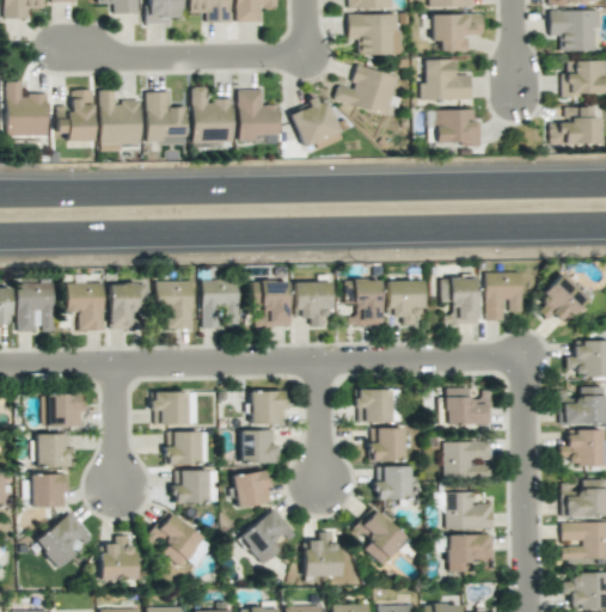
[(46,0),(5,0),(6,19),(30,18),(30,8),(47,8),(46,0)]
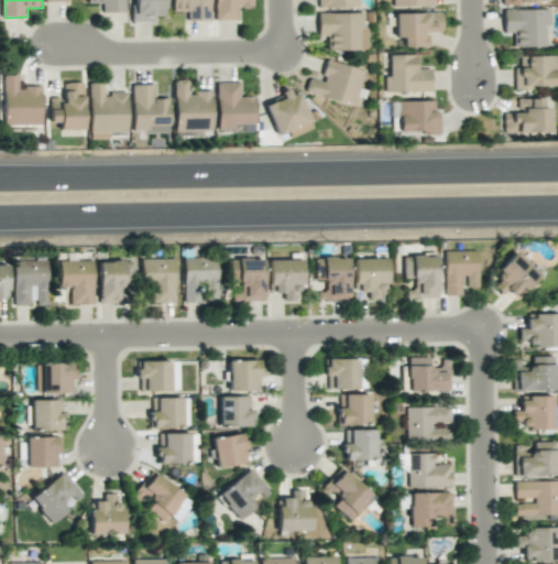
[(91,0),(91,4),(106,3),(106,13),(130,12),(128,0),(91,0)]
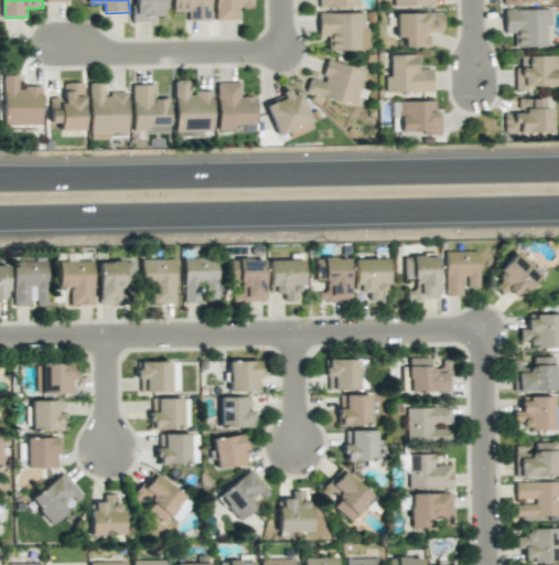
[(137,0),(138,22),(159,22),(159,17),(170,16),(169,0),(137,0)]
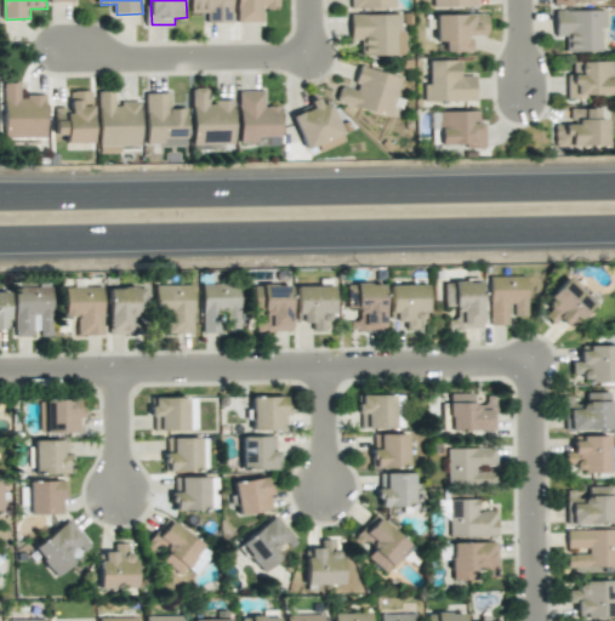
[(193,0),(194,12),(211,12),(211,22),(235,22),(234,0),(193,0)]
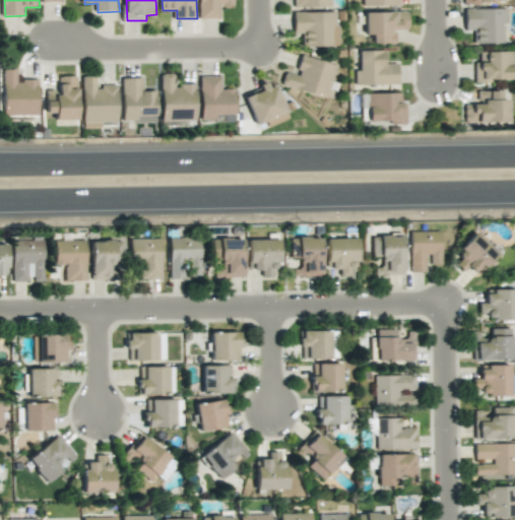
[(236,0),(201,0),(202,19),(222,18),(222,6),(237,6),(236,0)]
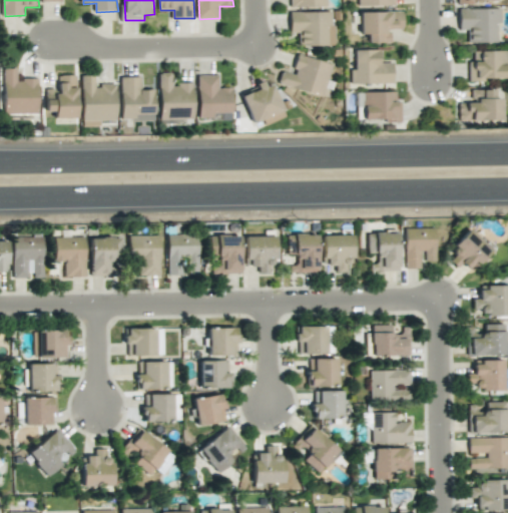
[(471,43),(499,42),(499,23),(504,23),(503,8),(462,9),(462,30),(471,30),(471,43)]
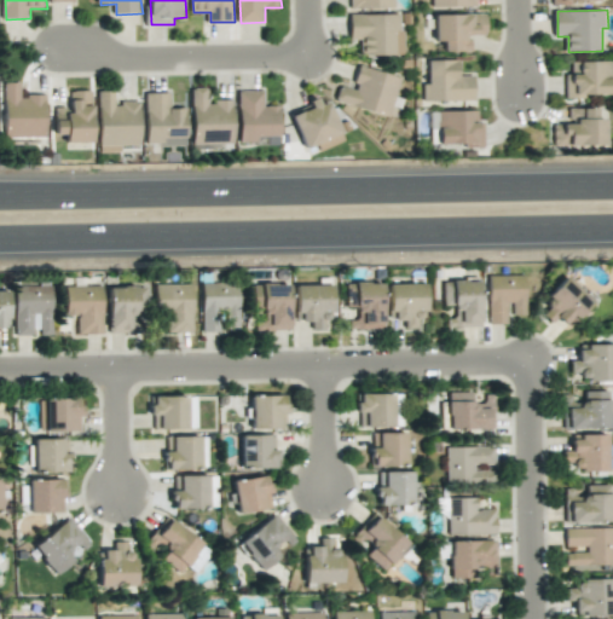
[(406,13),(353,15),(353,40),(363,40),(364,56),(406,56),(406,13)]
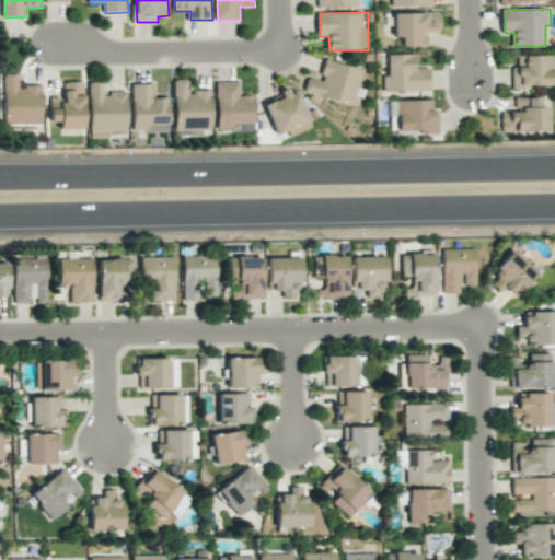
[(429,46),(429,32),(444,32),(444,12),(396,13),(397,37),(404,37),(405,47),(429,46)]
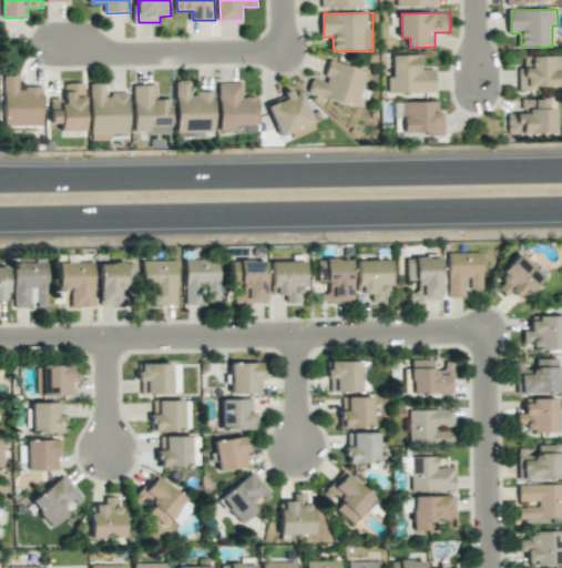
[(423,56),(396,54),(396,77),(391,77),(390,92),(438,93),(438,70),(423,69),(423,56)]
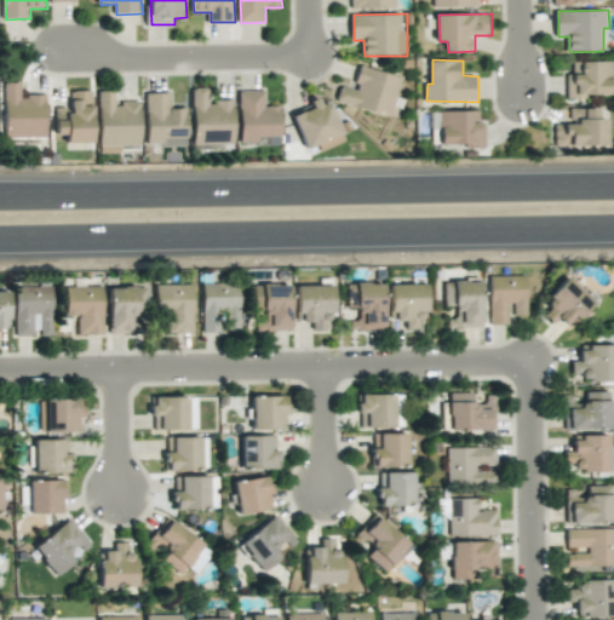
[(571,97),(613,96),(613,61),(575,62),(575,74),(569,74),(571,97)]
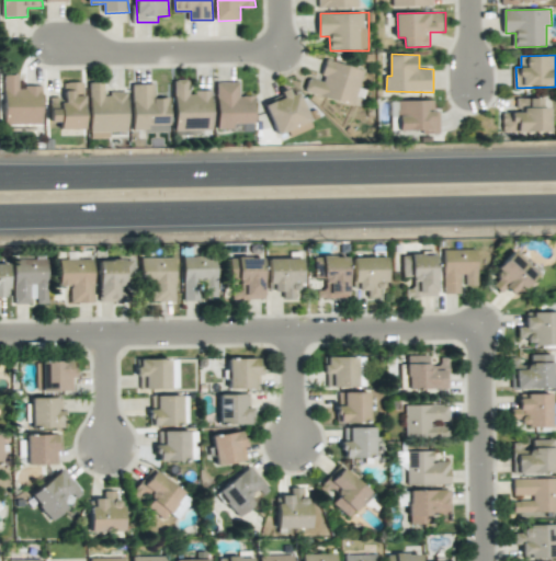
[(358,105),(366,69),(329,60),(324,80),(310,78),(307,93),(358,105)]
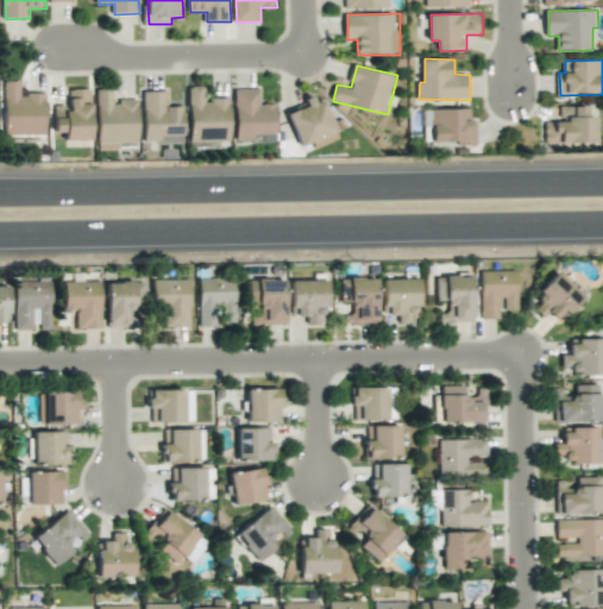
[(48,93),(24,94),(24,81),(7,81),(7,137),(49,136),(48,93)]
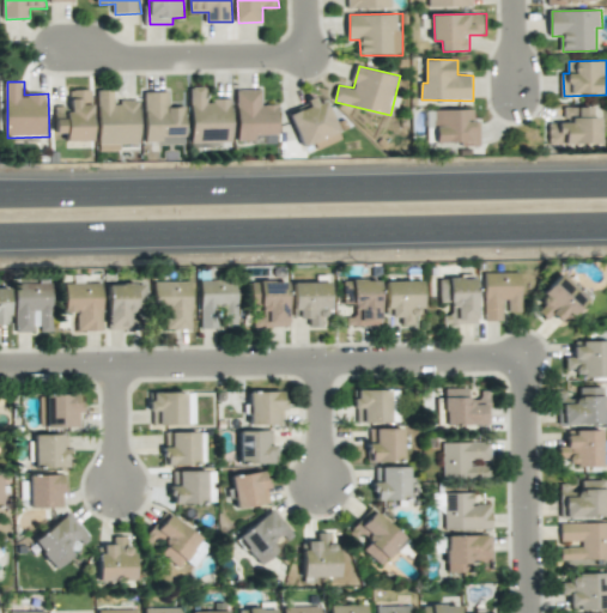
[(208,86),(193,86),(194,144),(235,143),(235,99),(210,99),(208,86)]
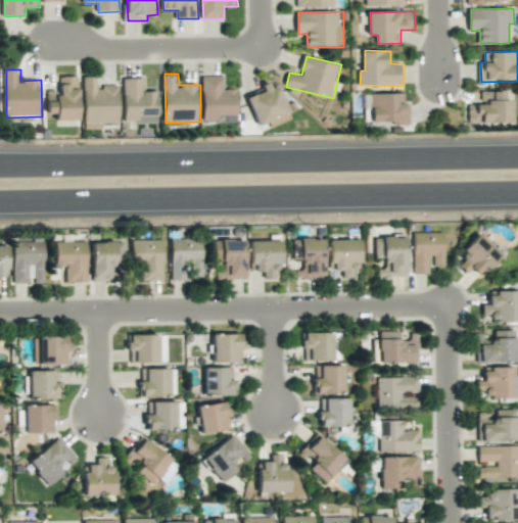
[(50,114),(58,113),(59,121),(82,121),(80,77),(61,77),(62,90),(49,90),(50,114)]
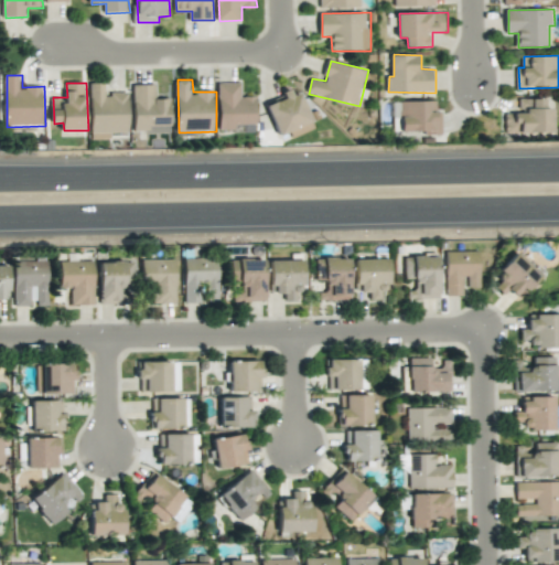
[(94,139),(114,139),(114,134),(131,132),(130,93),(107,94),(107,83),(93,83),(94,139)]
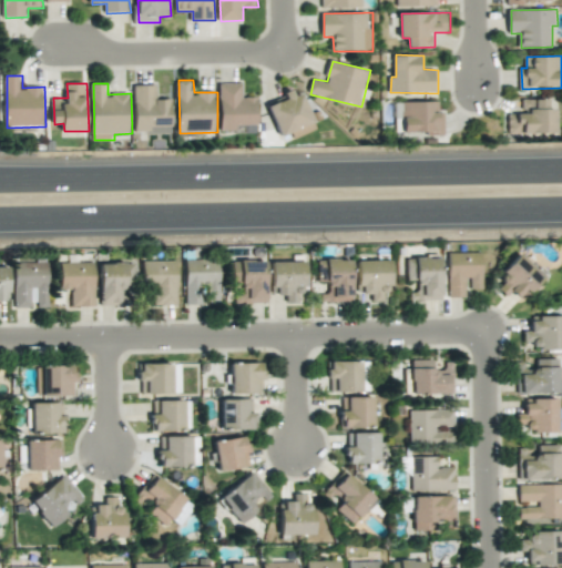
[(261,125),(259,97),(245,98),(244,83),(222,83),(223,131),(238,131),(238,125),(261,125)]
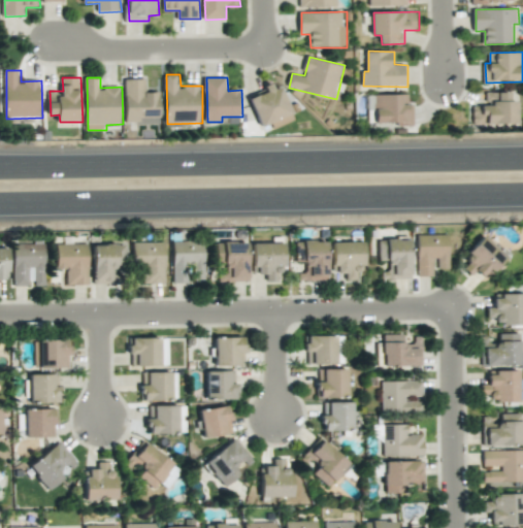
[(148,78),(127,79),(128,124),(162,124),(161,92),(149,92),(148,78)]
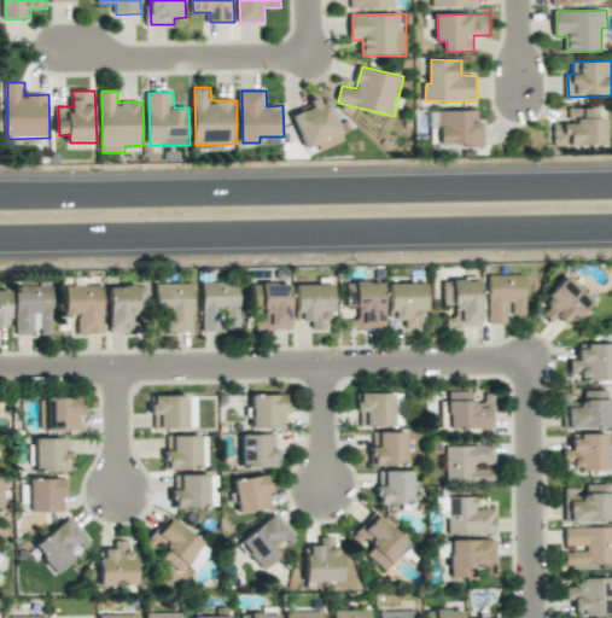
[(295,116),(308,150),(320,145),(322,150),(345,140),(327,94),(312,101),(314,108),(295,116)]
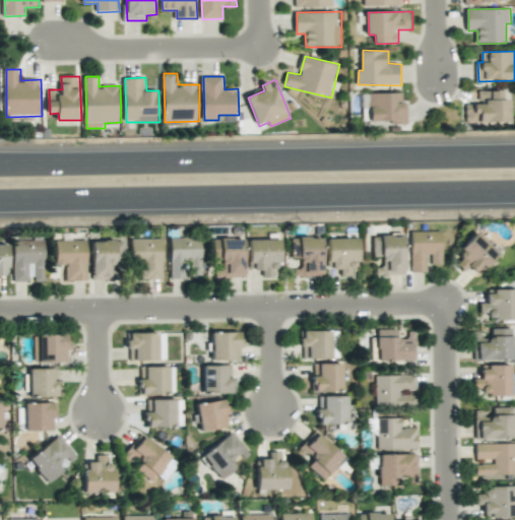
[(480,91),(480,104),(467,105),(468,123),(512,122),(511,100),(505,100),(505,90),(480,91)]
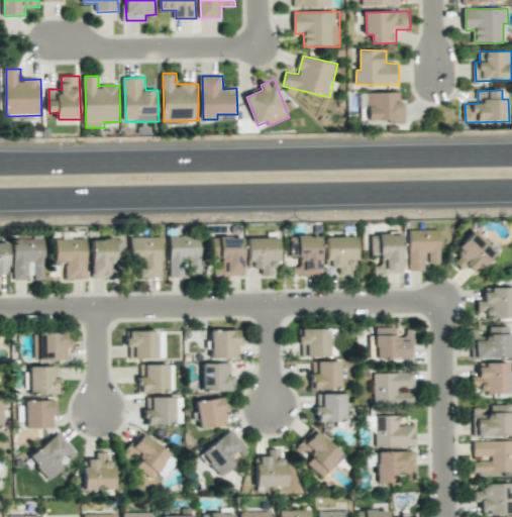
[(402,93),(369,93),(370,122),(407,121),(407,102),(402,103),(402,93)]
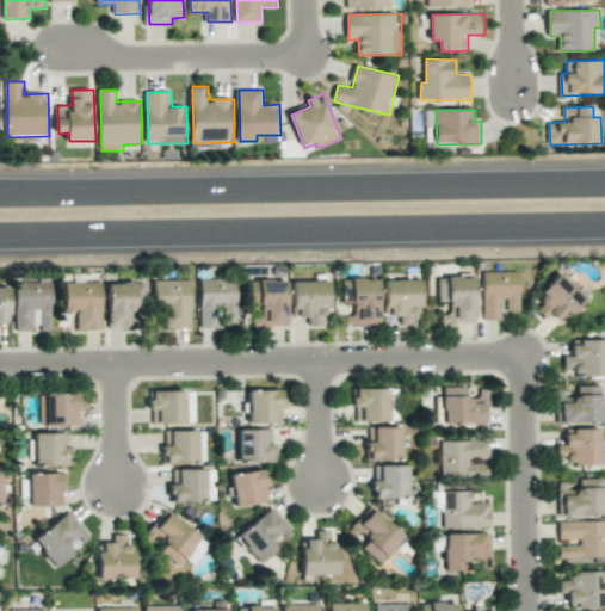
[(523,312),(523,271),(486,272),(487,321),(504,320),(504,300),(510,300),(510,312),(523,312)]
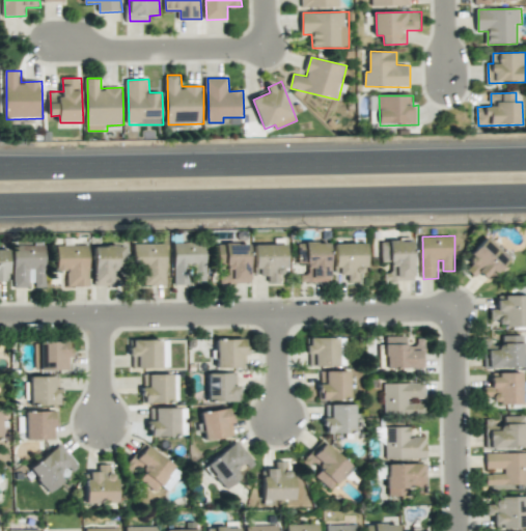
[(468,270),(476,278),(481,273),(491,281),(513,258),(490,236),(470,257),(475,262),(468,270)]
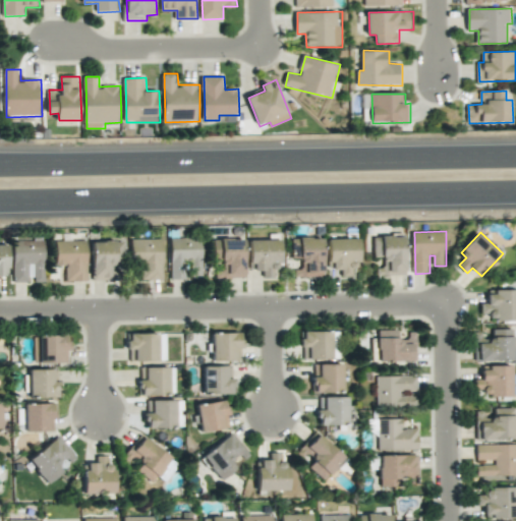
[(376,237),(377,257),(386,257),(387,267),(379,267),(379,276),(408,276),(408,236),(376,237)]
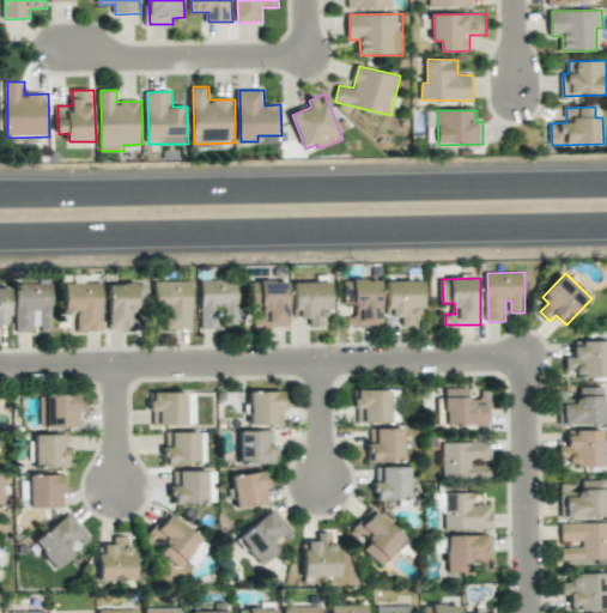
[(384,280),(346,279),(346,304),(358,305),(358,316),(350,316),(350,326),(383,327),(384,280)]
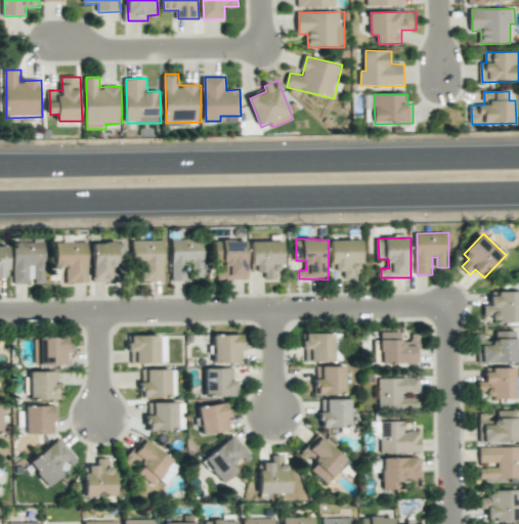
[(174,280),(206,280),(206,239),(174,239),(174,280)]
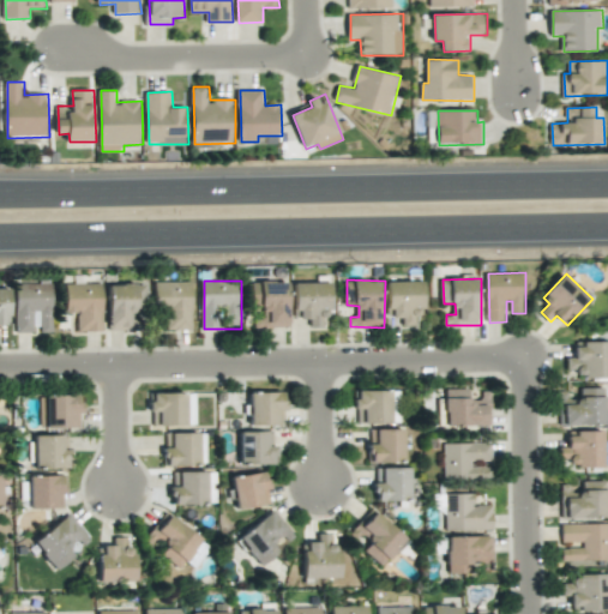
[(405,326),(425,326),(423,281),(389,282),(390,318),(405,317),(405,326)]
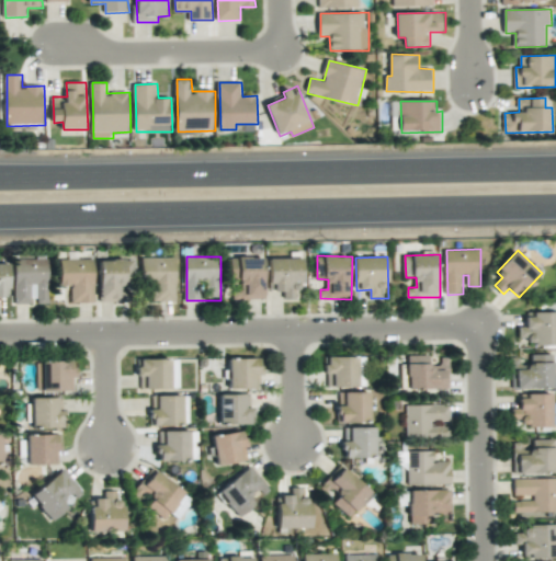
[(156,301),(178,301),(178,258),(144,258),(145,281),(155,281),(156,301)]
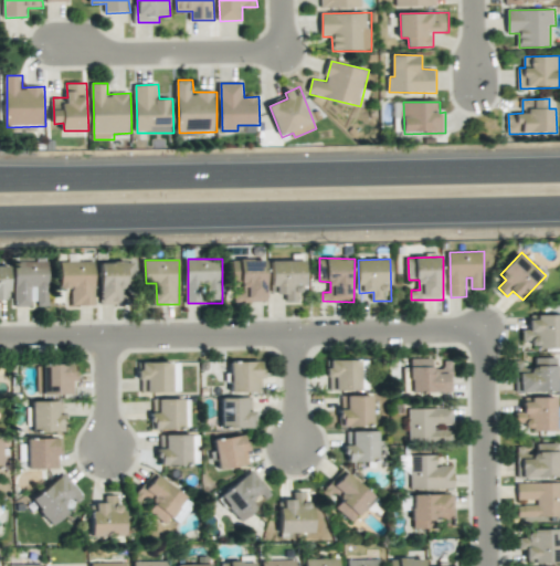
[(268,260),(233,260),(233,282),(245,282),(245,293),(236,293),(236,303),(268,303),(268,260)]
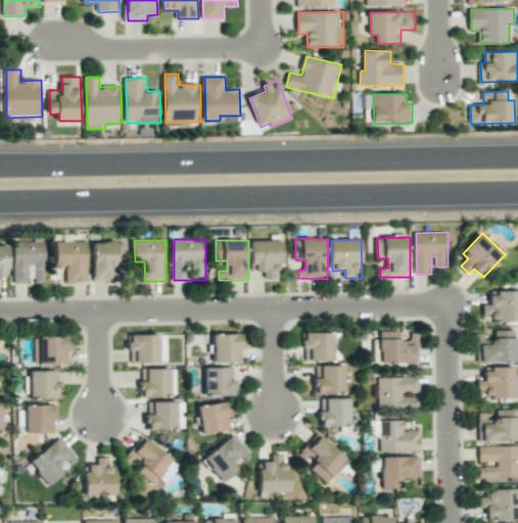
[(283,240),(252,241),(253,272),(266,272),(267,280),(283,279),(283,240)]
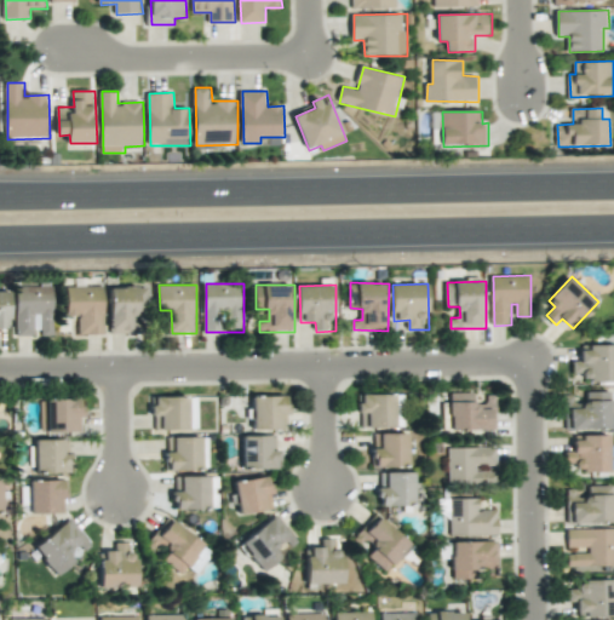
[(18,287),(19,334),(44,334),(44,337),(57,336),(56,286),(18,287)]
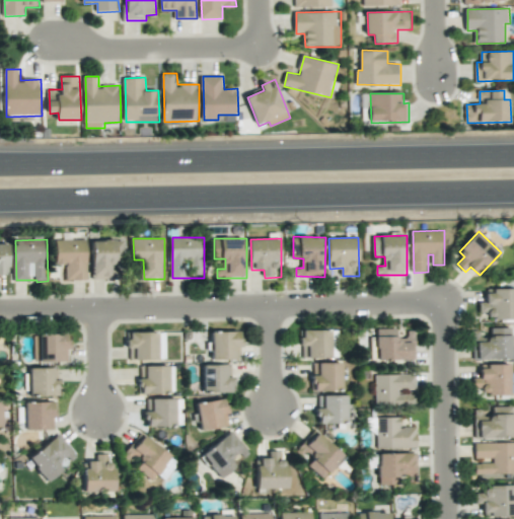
[(58,240),(59,265),(68,265),(68,281),(90,280),(89,239),(58,240)]
